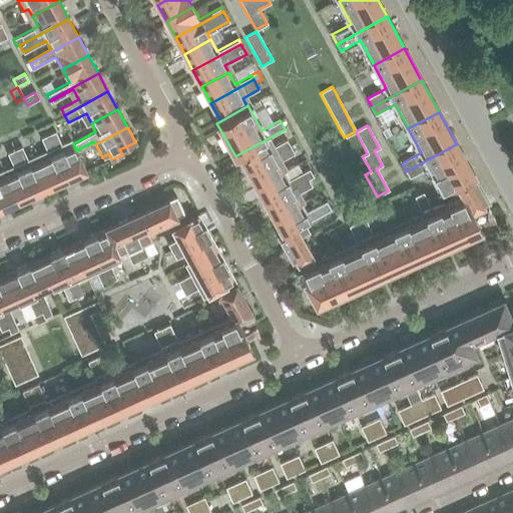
[(55,131),(48,134),(69,179),(85,171),(80,161),(75,151),(72,143),(63,148),(60,142),(55,131)]
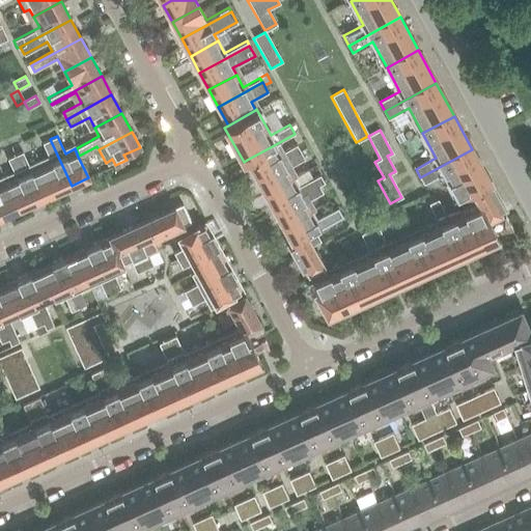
[(51,160),(40,164),(54,193),(72,186),(50,139),(44,142),(49,154),(51,160)]
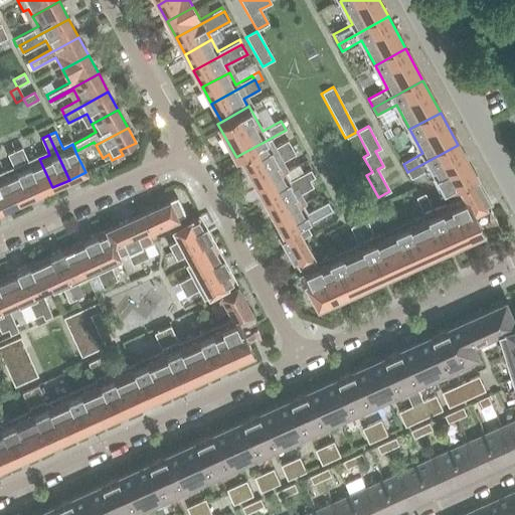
[(271,149),(266,141),(239,155),(246,169),(291,146),(287,140),(271,149)]
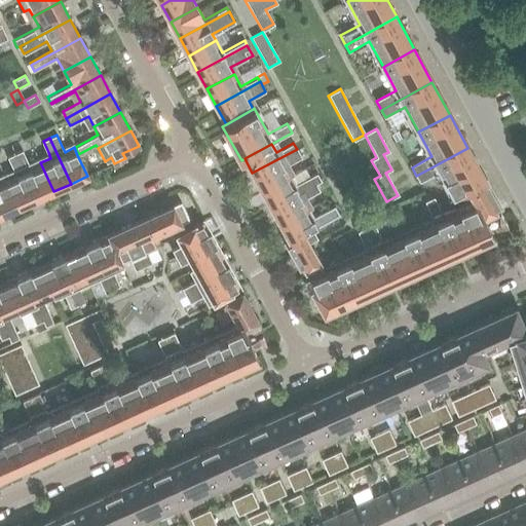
[(454,196),(467,189),(485,180),(467,148),(416,176),(420,182),(440,172),(454,196)]
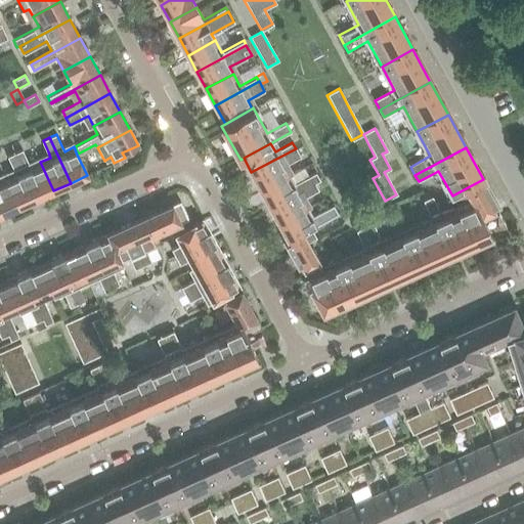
[(296,148),(251,172),(260,189),(288,174),(282,166),(300,157),(296,148)]
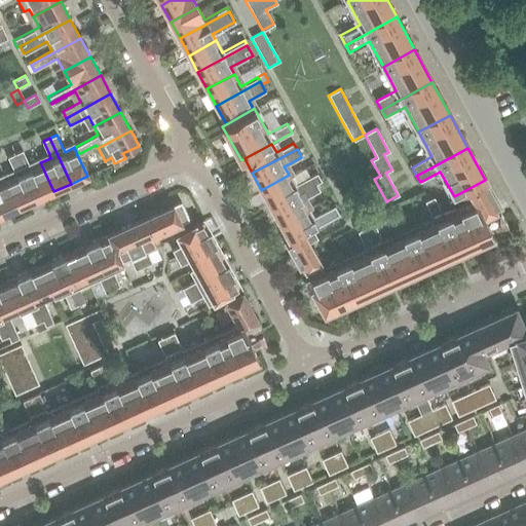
[(22,150),(14,153),(36,199),(53,191),(40,162),(30,167),(27,161),(22,150)]
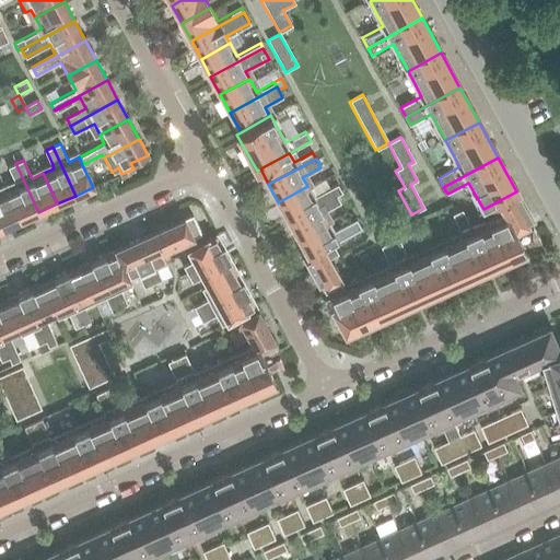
[(16,185),(6,190),(20,221),(38,212),(15,163),(8,166),(13,178),(16,185)]
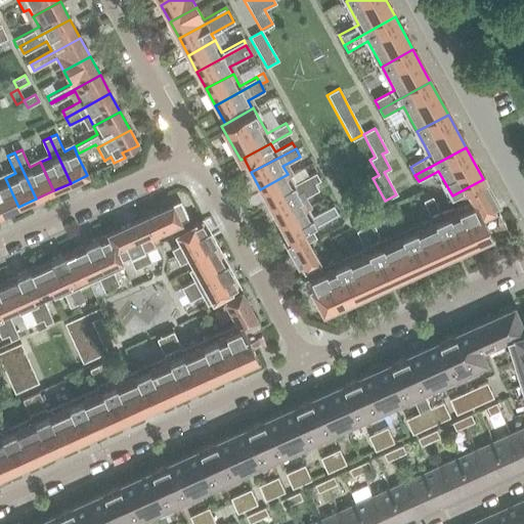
[(293,184),(288,174),(260,189),(269,206),(313,182),(318,179),(314,172),(293,184)]
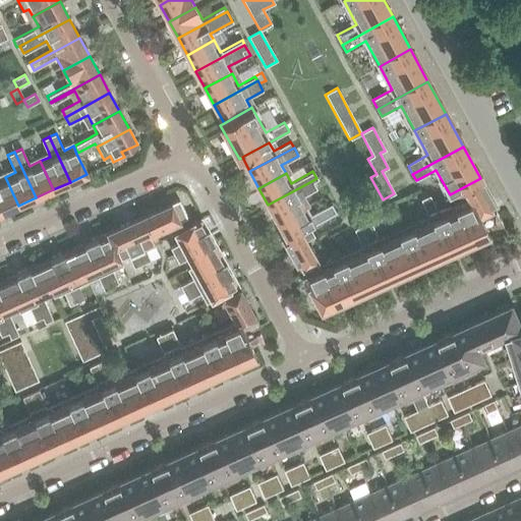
[(0,210),(1,213),(18,206),(5,177),(0,178),(0,210)]
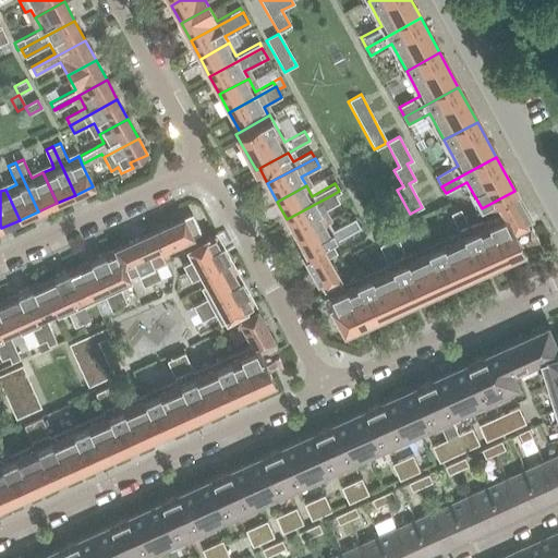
[(496,201),(505,216),(517,238),(529,231),(531,235),(524,240),(526,244),(537,238),(535,233),(529,220),(531,220),(514,191),(496,201)]
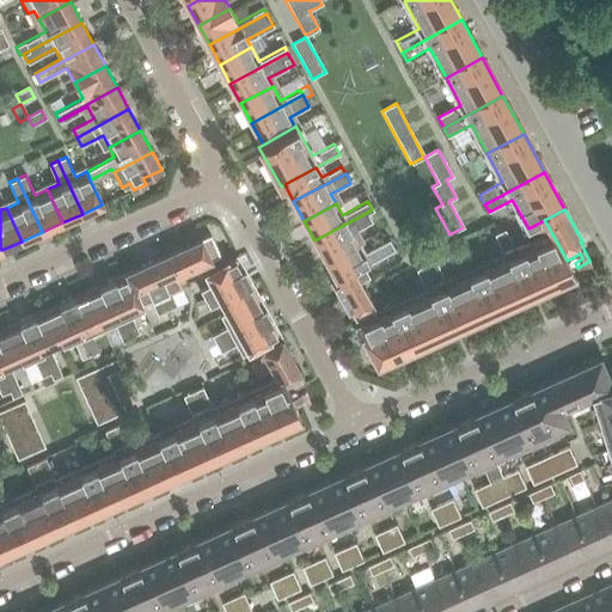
[(366,213),(314,240),(325,259),(357,243),(352,232),(359,228),(371,221),(366,213)]
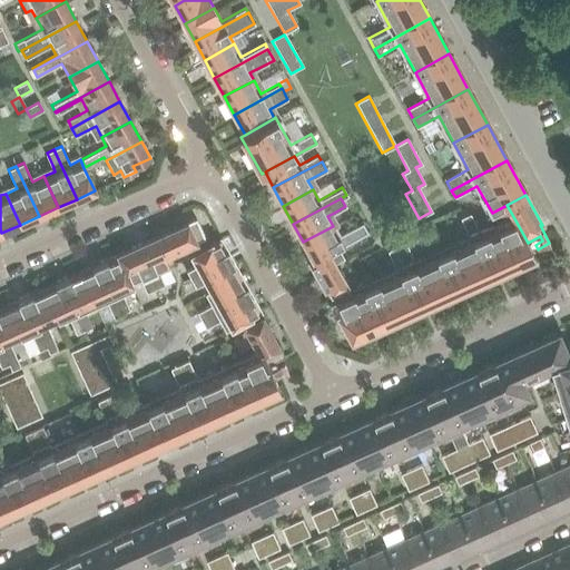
[(529,244),(528,243),(516,220),(480,236),(470,215),(460,219),(470,241),(414,266),(404,243),(386,251),(396,274),(347,296),(364,332),(533,256),(529,244)]
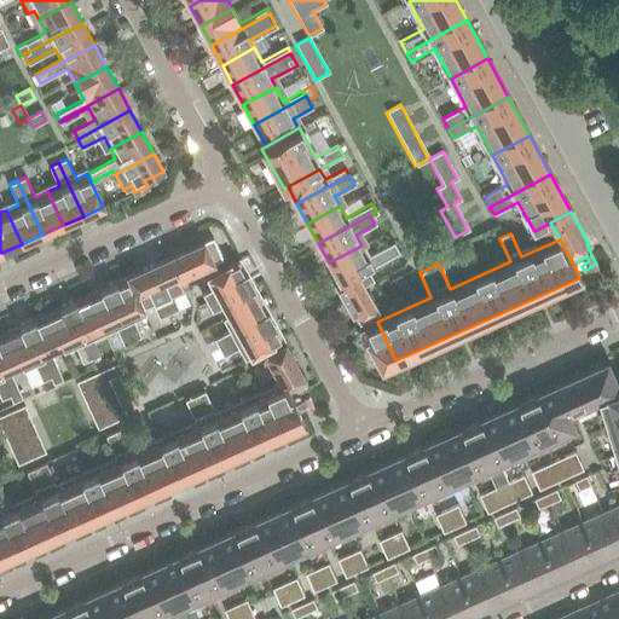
[(212,238),(186,250),(196,272),(213,264),(223,260),(212,238)]
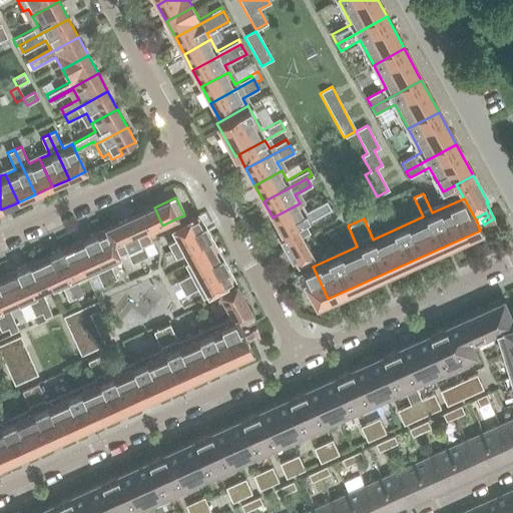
[(305,212),(300,203),(273,217),(282,234),(296,227),(315,216),(330,208),(326,201),(305,212)]
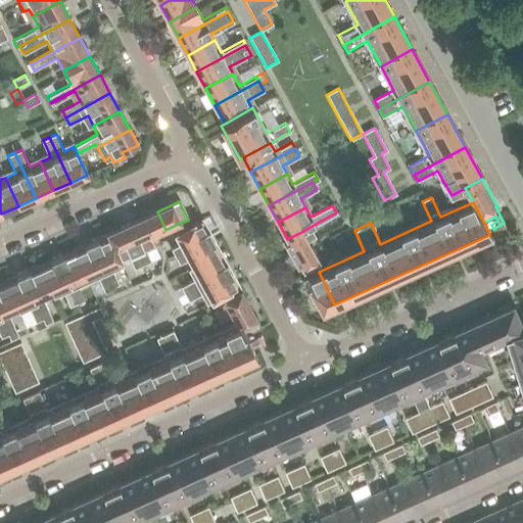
[(150,236),(165,230),(157,211),(135,221),(148,249),(155,246),(150,236)]
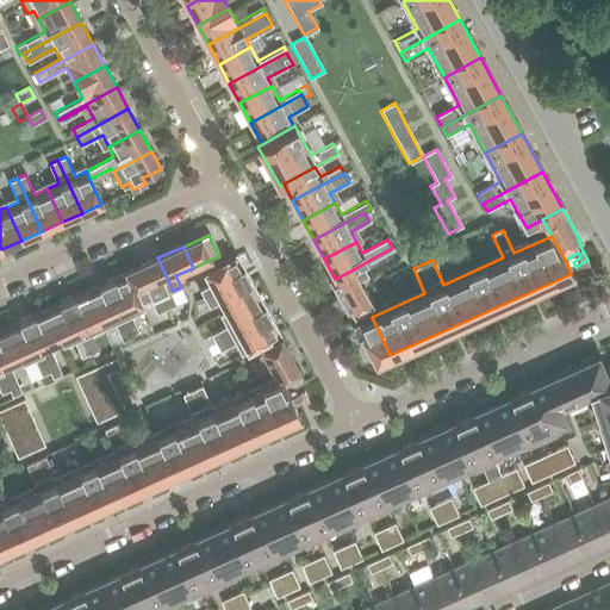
[(204,288),(209,297),(247,277),(236,256),(221,265),(204,273),(211,285),(204,288)]
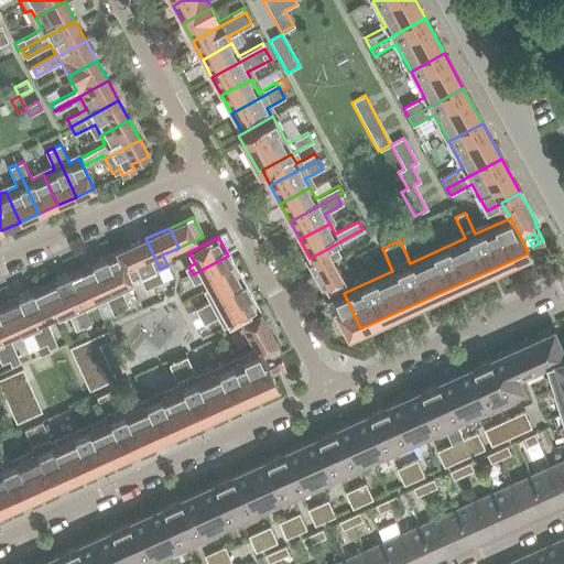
[(156,270),(160,269),(145,238),(127,247),(141,278),(143,284),(160,277),(156,270)]
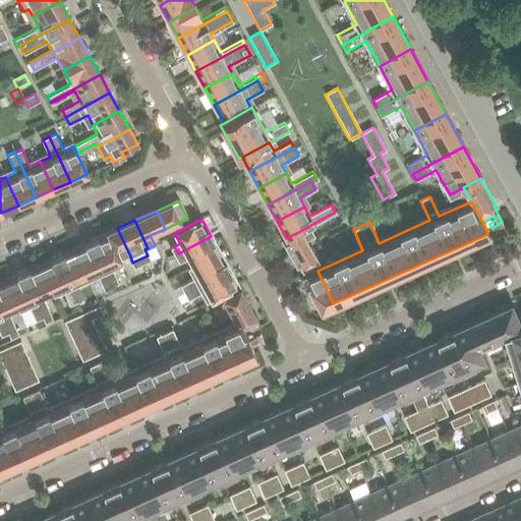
[(117,228),(99,236),(112,265),(130,256),(117,228)]
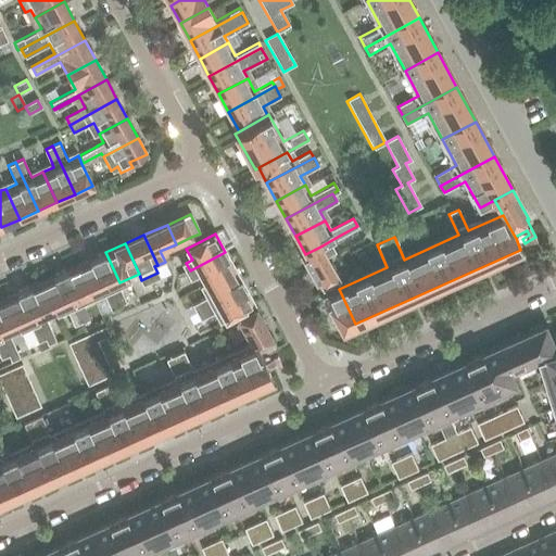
[(320,247),(305,254),(302,256),(319,289),(338,278),(320,247)]
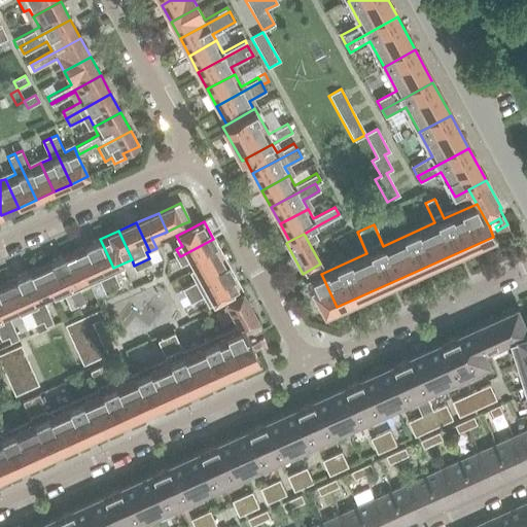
[(113,268),(100,239),(82,247),(95,276),(97,275),(105,291),(120,285),(113,268)]
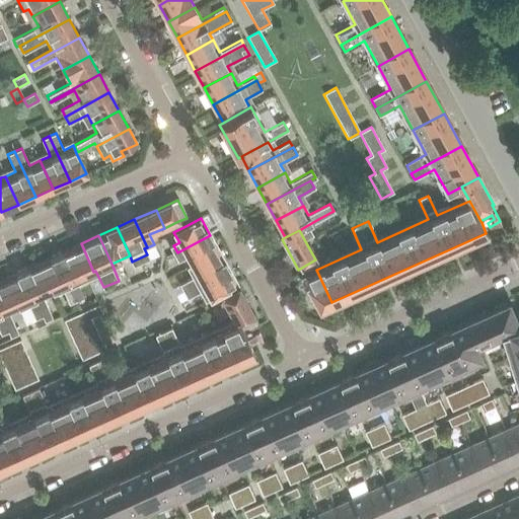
[(187,257),(192,266),(219,251),(210,235),(177,252),(181,261),(187,257)]
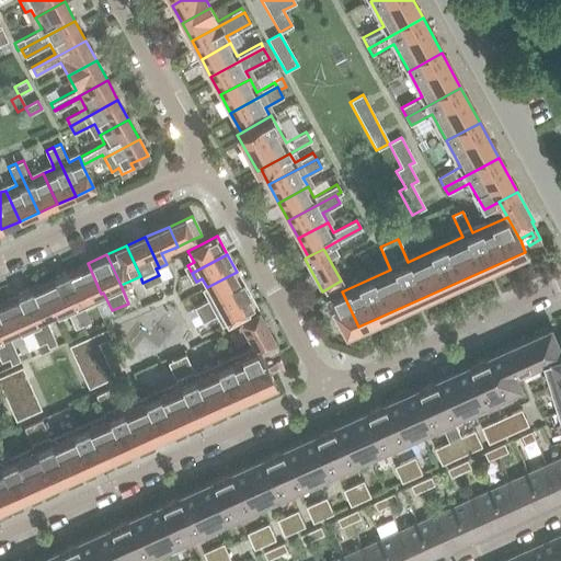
[(82,301),(101,294),(88,263),(68,272),(82,301)]
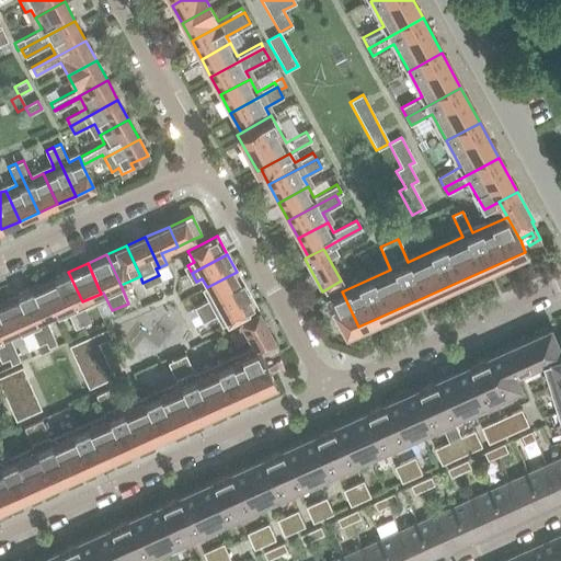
[(68,272),(49,281),(63,310),(67,309),(75,328),(91,320),(82,301),(68,272)]
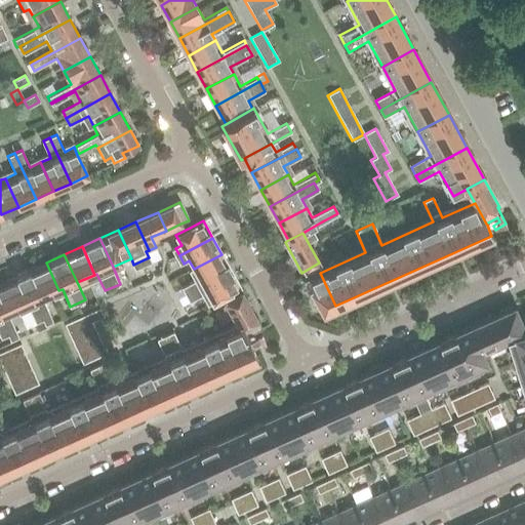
[(231,271),(221,254),(194,269),(199,278),(183,287),(187,294),(231,271)]
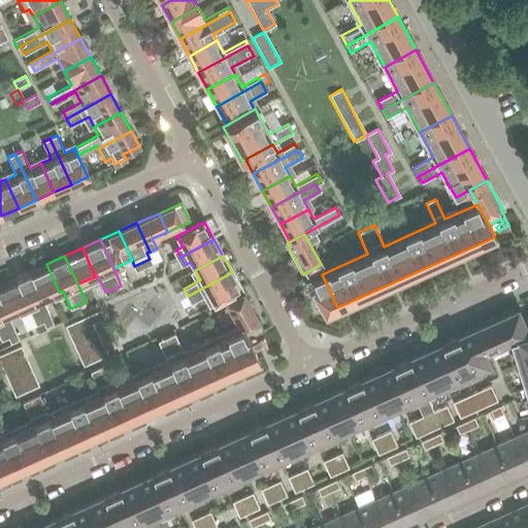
[(43,299),(59,292),(46,264),(28,272),(52,323),(54,322),(43,299)]
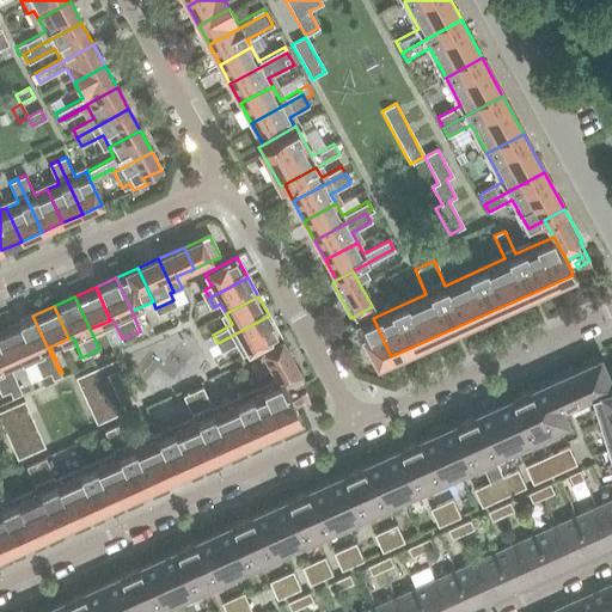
[(32,316),(12,325),(26,357),(32,355),(42,375),(48,372),(50,372),(53,378),(60,374),(32,316)]
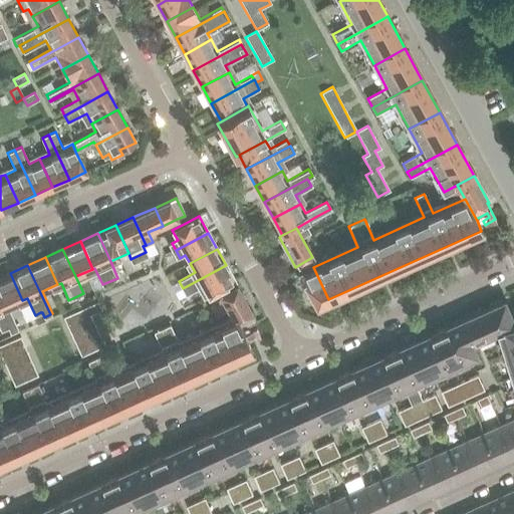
[(208,296),(235,282),(226,265),(183,288),(186,295),(203,286),(208,296)]
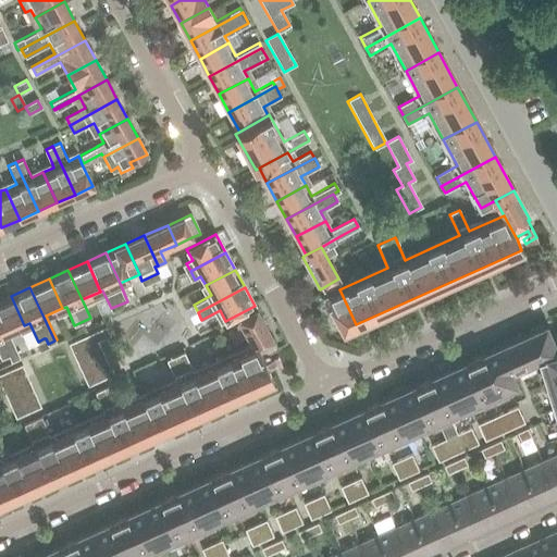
[(343,330),(356,324),(339,289),(324,296),(343,330)]
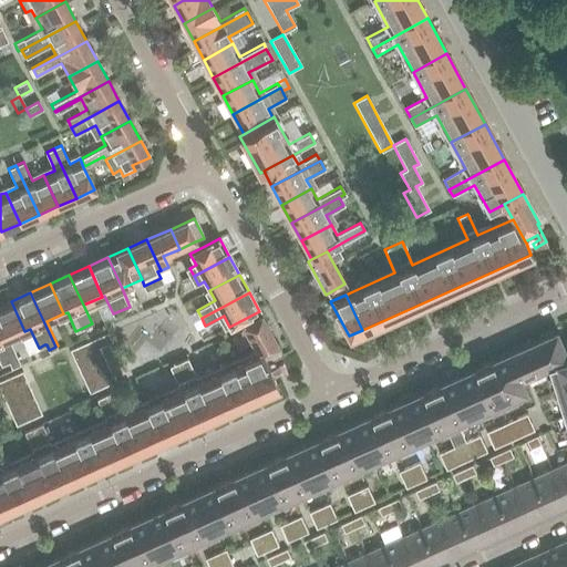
[(10,338),(24,331),(11,301),(0,306),(0,328),(17,364),(21,362),(10,338)]
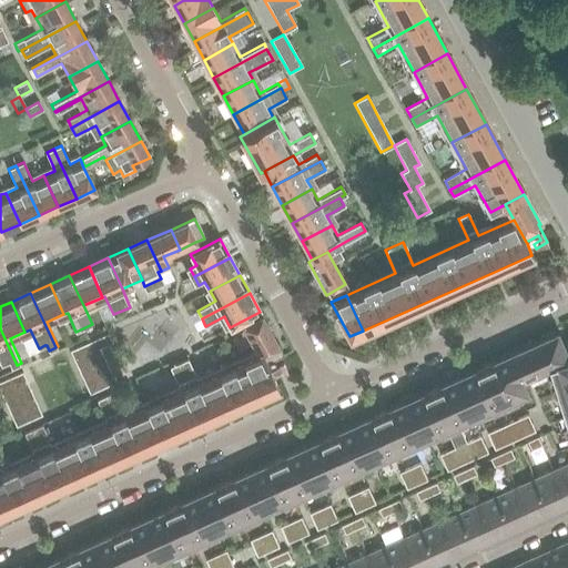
[(253,346),(272,335),(262,315),(242,326),(253,346)]
